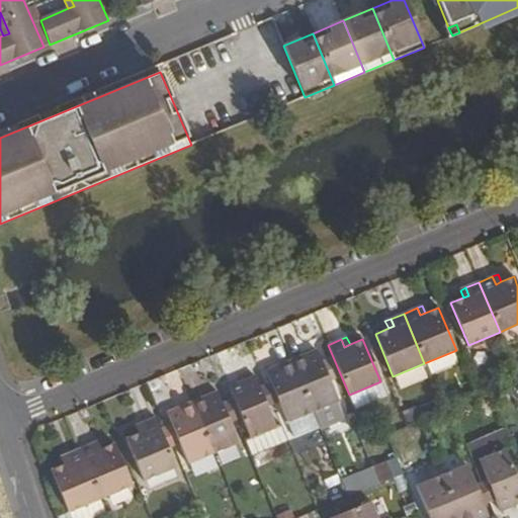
[(316,350),(291,360),(313,412),(337,402),(316,350)]
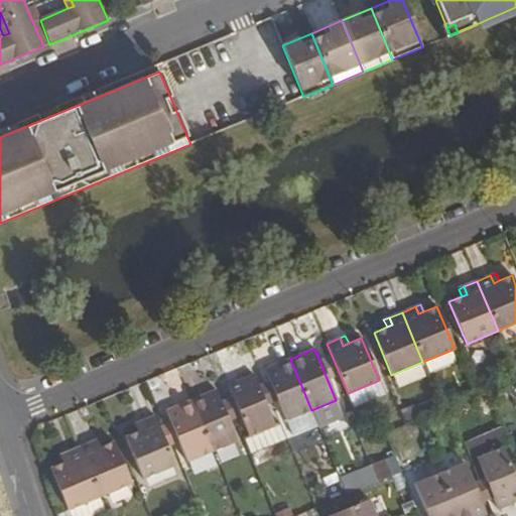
[(286,420),(311,410),(290,359),(265,370),(286,420)]
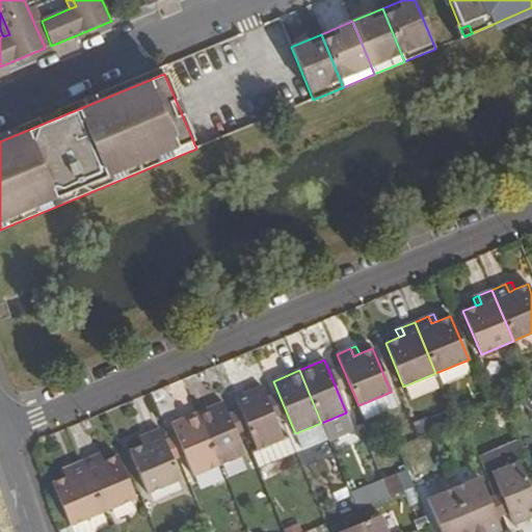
[(257,449),(283,439),(261,387),(235,396),(257,449)]
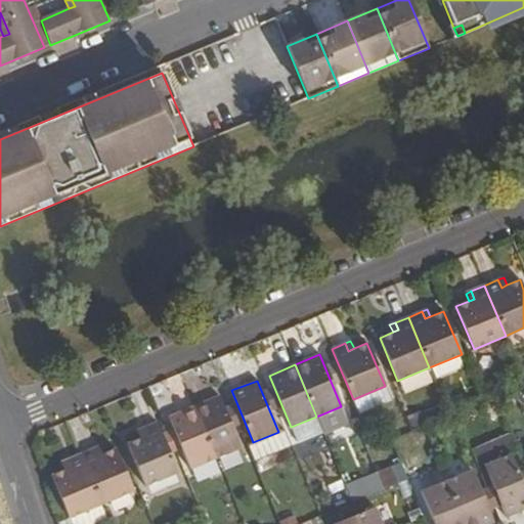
[(215,459),(241,448),(219,396),(193,406),(215,459)]
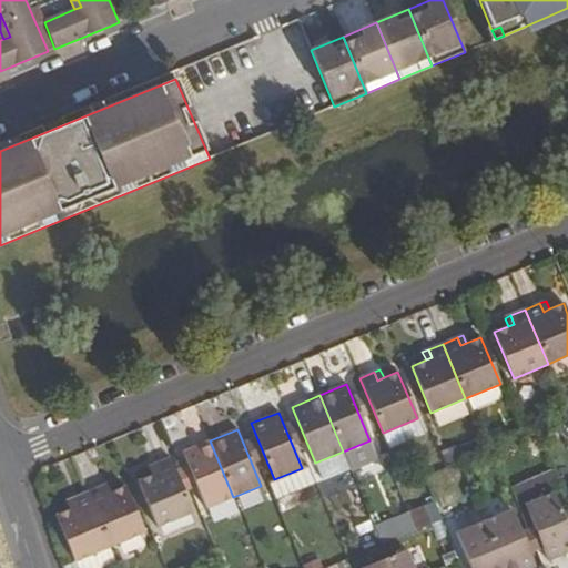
[(210,440),(182,453),(206,509),(233,497),(210,440)]
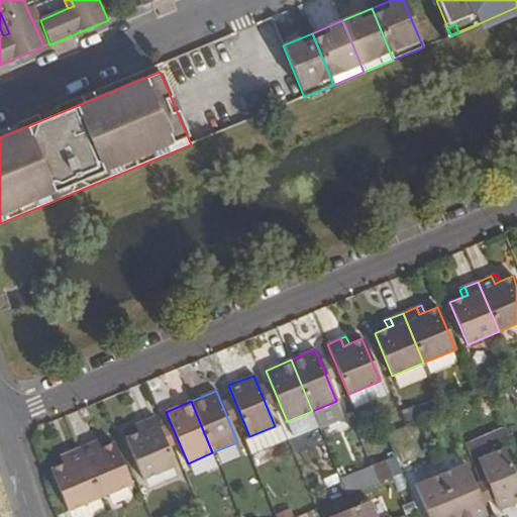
[(293,435),(318,425),(312,411),(287,421),(293,435)]
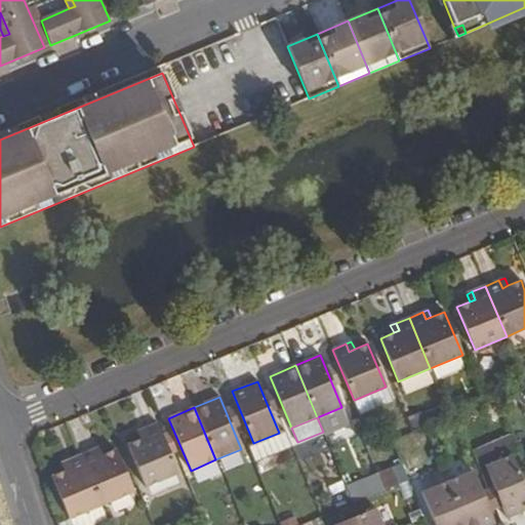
[(146,487),(177,474),(156,423),(144,429),(146,437),(140,439),(127,444),(146,487)]
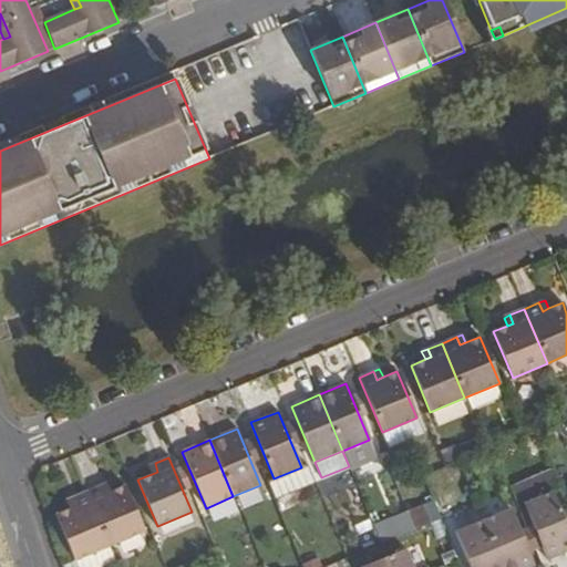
[(155,463),(148,465),(152,474),(157,472),(155,463)]
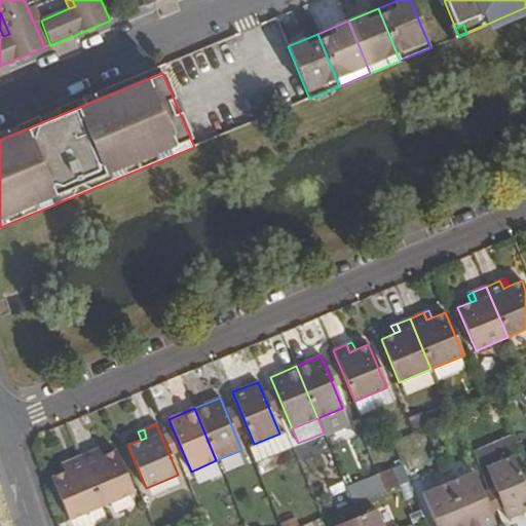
[(512,456),(504,439),(479,449),(487,466),(512,456)]
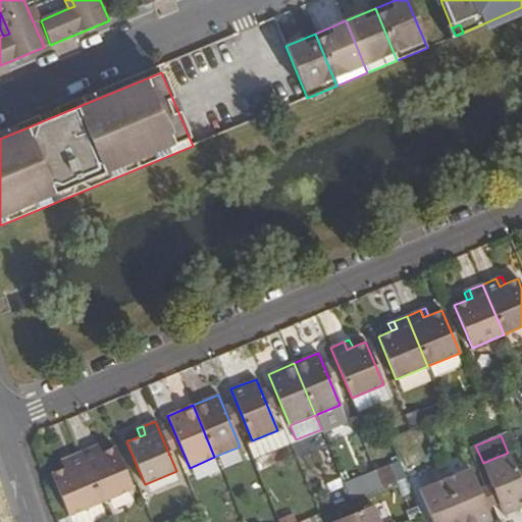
[(98,445),(93,447),(96,455),(101,452),(98,445)]
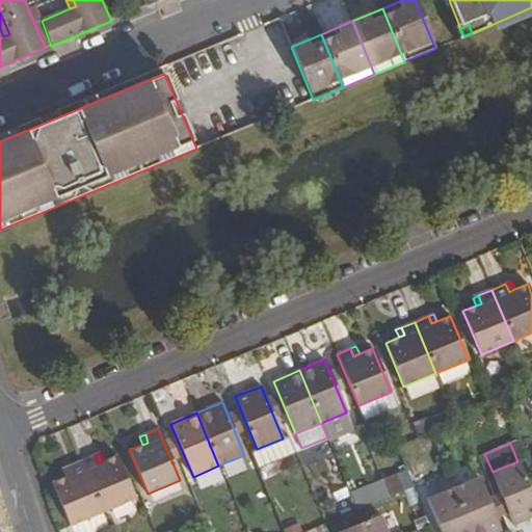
[(95,455),(81,461),(102,512),(135,499),(116,455),(103,460),(98,463),(95,455)]
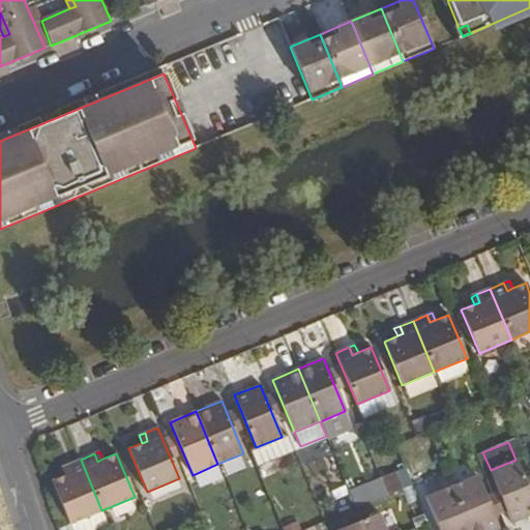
[(71,523),(101,510),(81,460),(67,465),(69,473),(64,475),(51,480),(69,524),(71,523)]
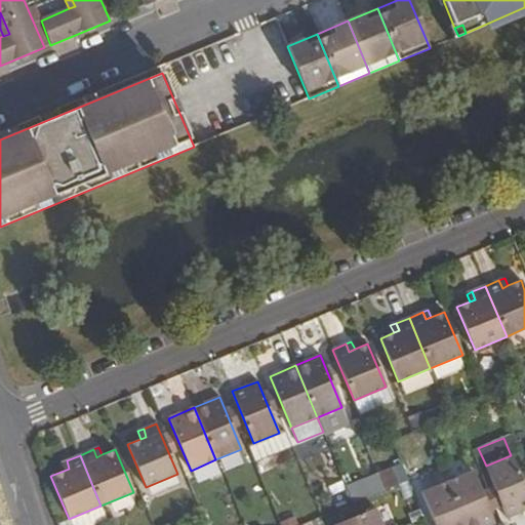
[(524,489),(511,455),(486,466),(508,518),(524,510),(524,489)]
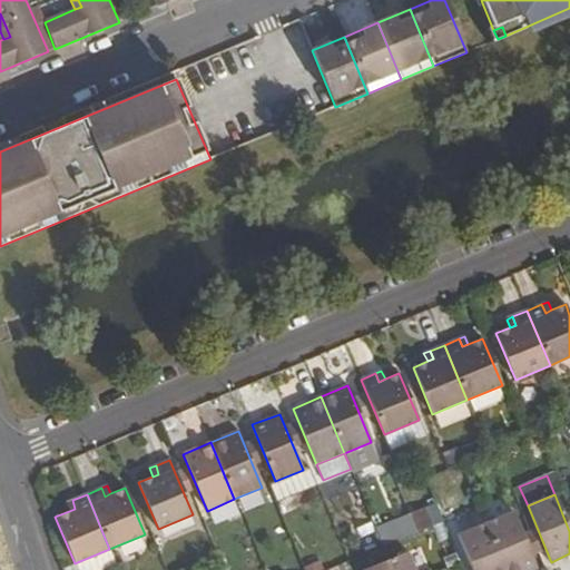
[(72,500),(66,502),(69,511),(75,509),(72,500)]
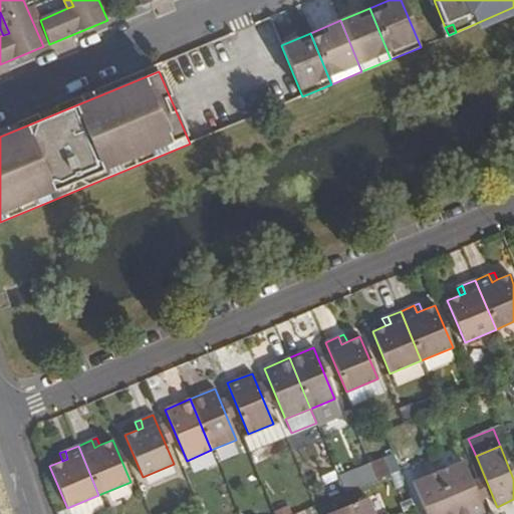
[(383,458),(369,464),(376,480),(391,474),(383,458)]
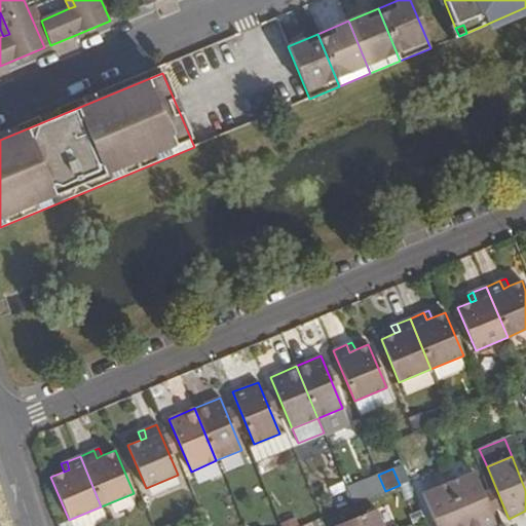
[(474,472),(448,483),(465,525),(491,525),(495,525),(474,472)]
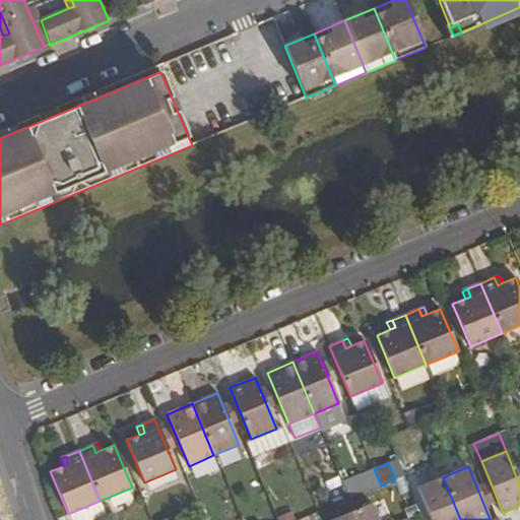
[(374,469),(359,475),(365,492),(381,485),(374,469)]
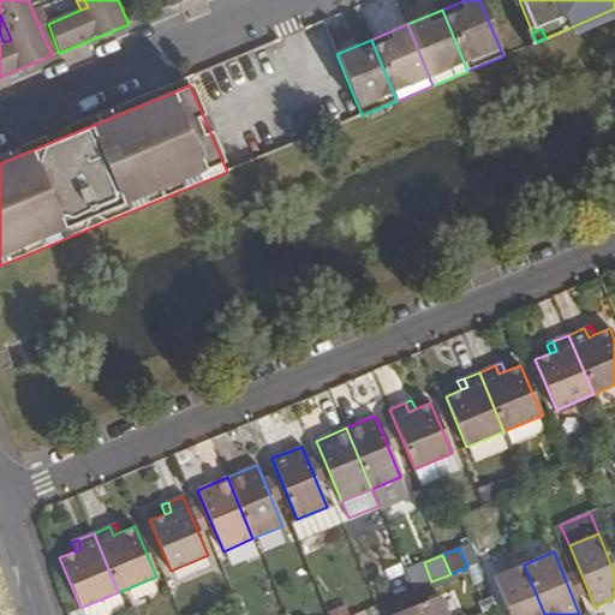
[(424,562),(421,565),(428,584),(431,581),(424,562)]
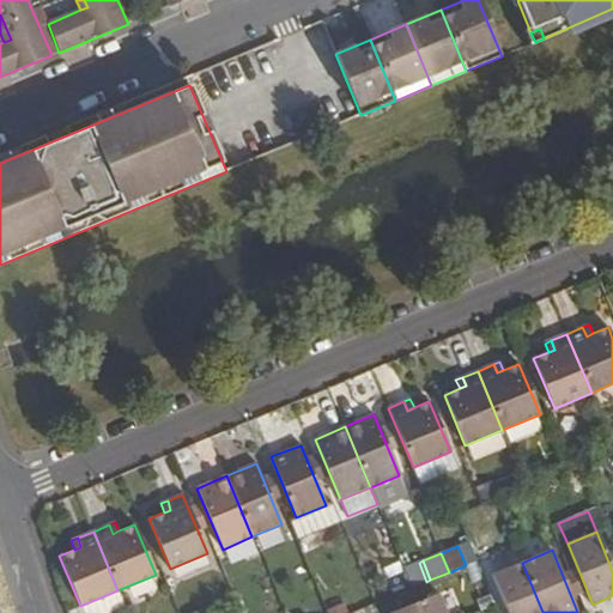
[(542,612),(522,563),(492,575),(508,612),(542,612)]
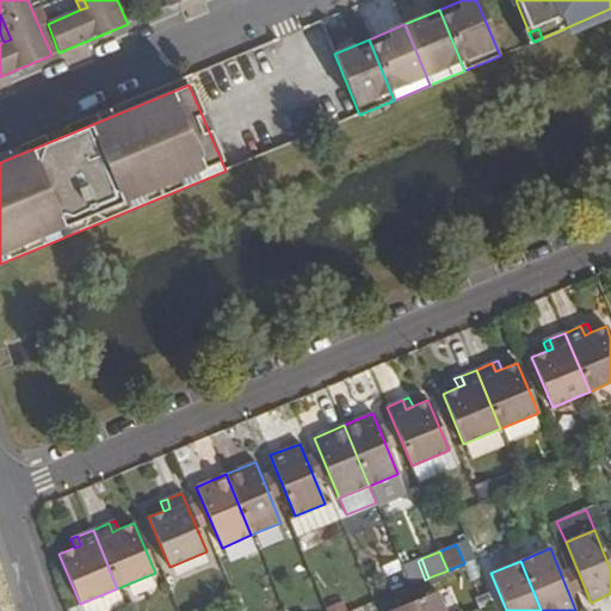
[(82,603),(85,610),(107,610),(124,604),(117,588),(82,603)]
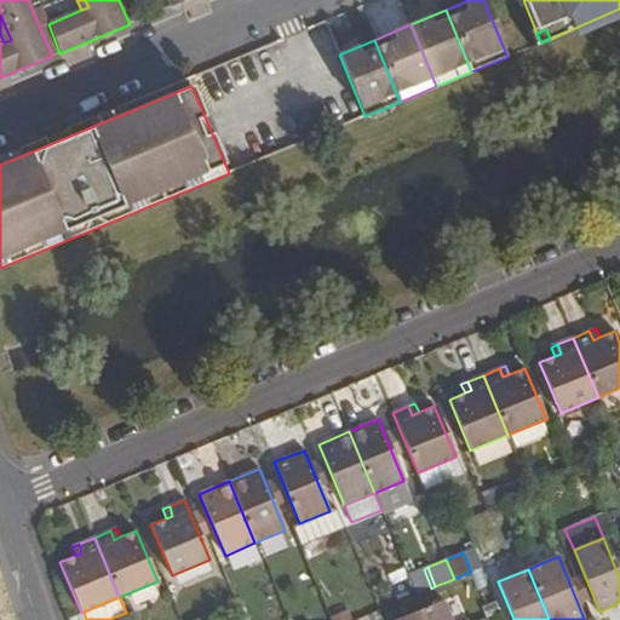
[(452,619),(443,601),(396,619),(452,619)]
